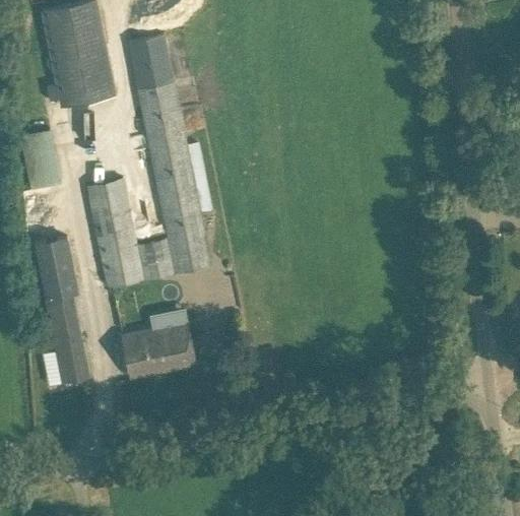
[(59,108),(70,106),(117,97),(96,0),(94,0),(40,11),(59,108)]
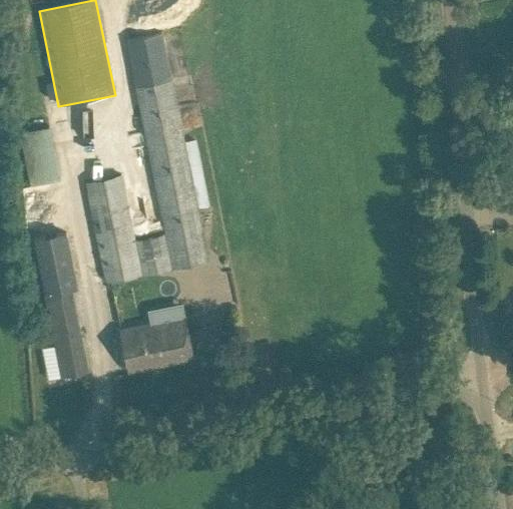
[(208,263),(162,34),(125,41),(164,236),(135,241),(122,175),(84,183),(104,284),(208,263)]
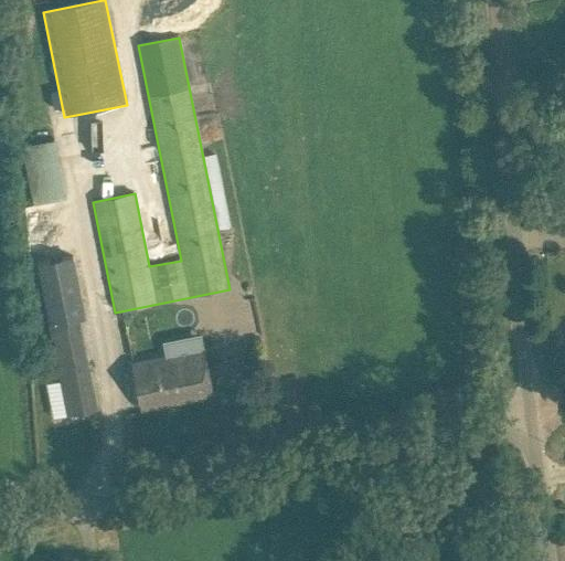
[(34,208),(66,201),(53,141),(21,148),(34,208)]
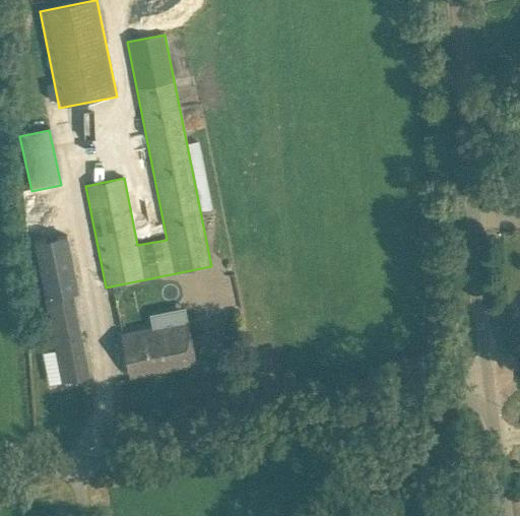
[(68,236),(36,242),(57,351),(45,353),(52,386),(64,383),(89,378),(72,293),(79,292),(68,236)]
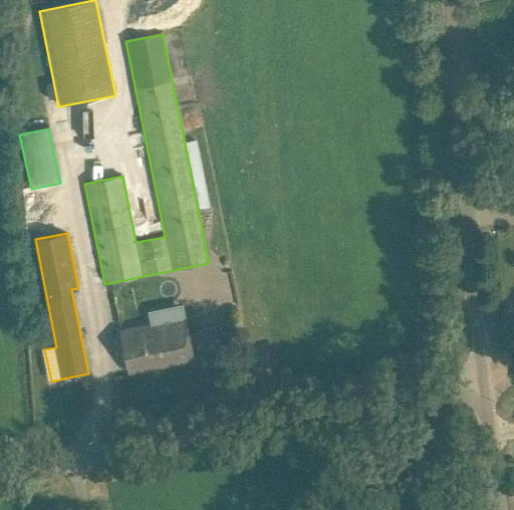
[(130,372),(194,359),(186,320),(121,333),(130,372)]
